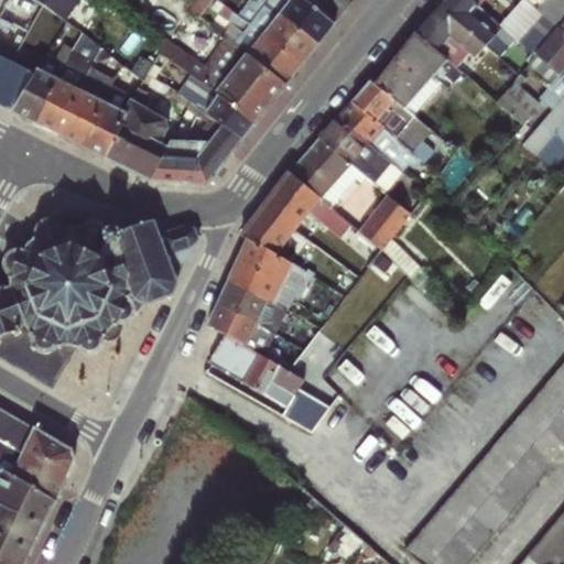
[(32,0),(61,22),(75,0),(32,0)]
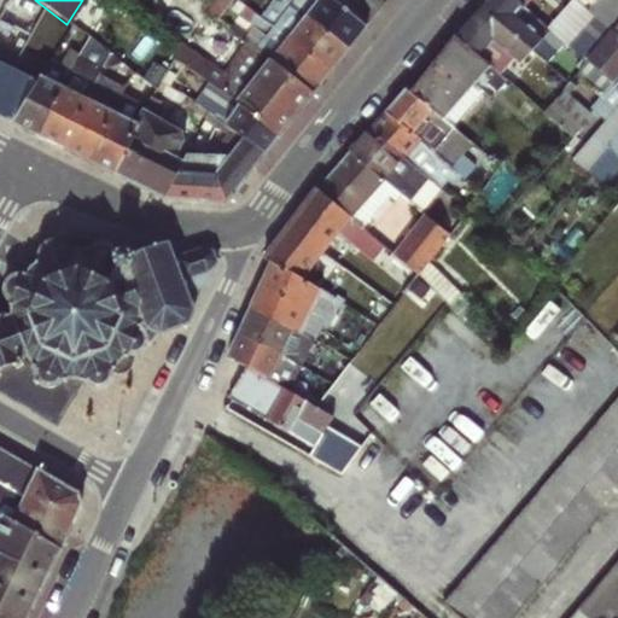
[(274,0),(261,18),(330,71),(348,48),(285,0),(274,0)]
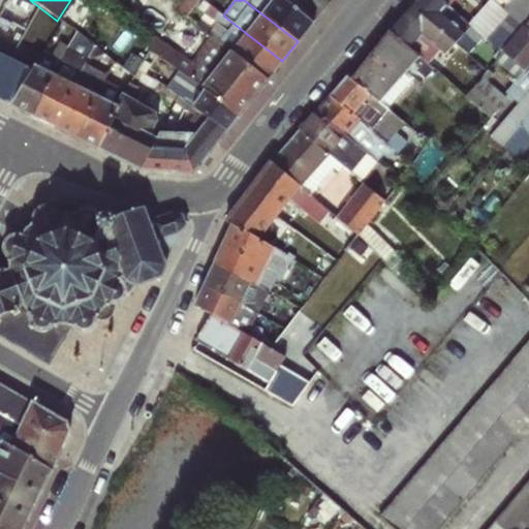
[(286,0),(244,0),(298,41),(313,22),(287,1),(286,0)]
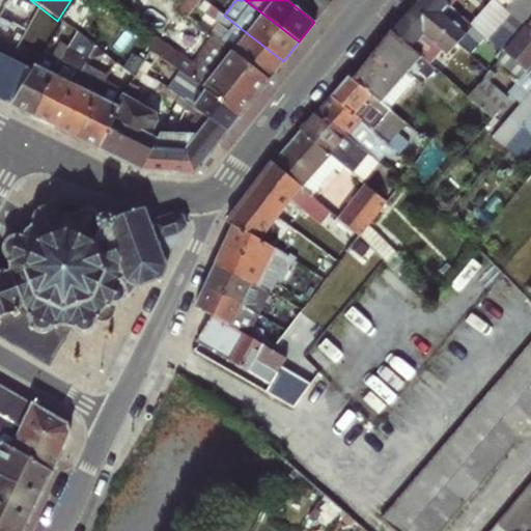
[(331,1),(329,0),(288,0),(288,1),(314,22),(331,1)]
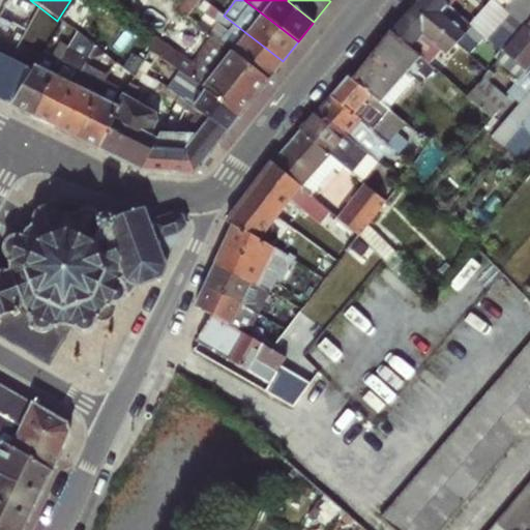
[(446,3),(442,0),(415,0),(411,5),(468,55),(477,46),(465,35),(473,26),(461,15),(446,3)]
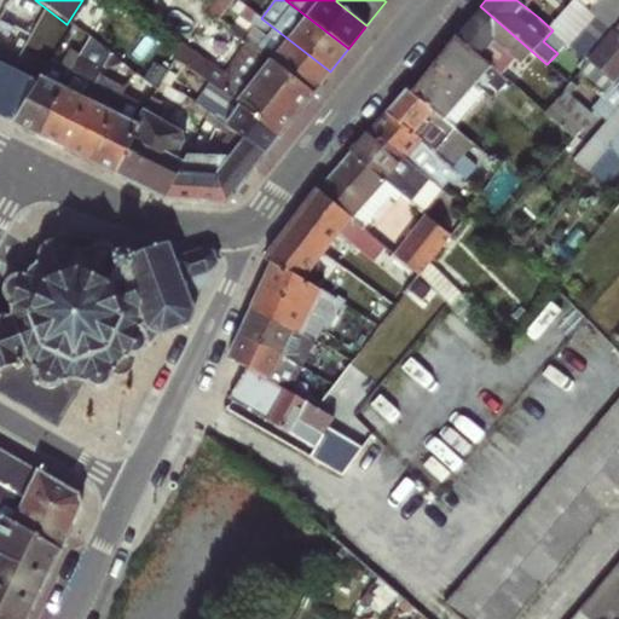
[(618,0),(577,0),(613,33),(618,25),(618,0)]
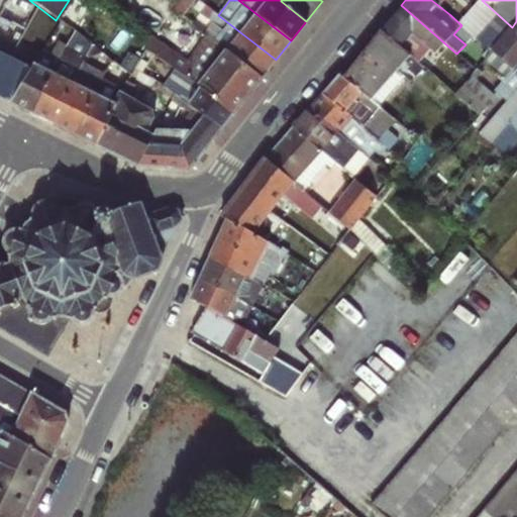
[(262,78),(276,60),(218,15),(203,3),(198,10),(211,20),(203,31),(218,43),(262,78)]
